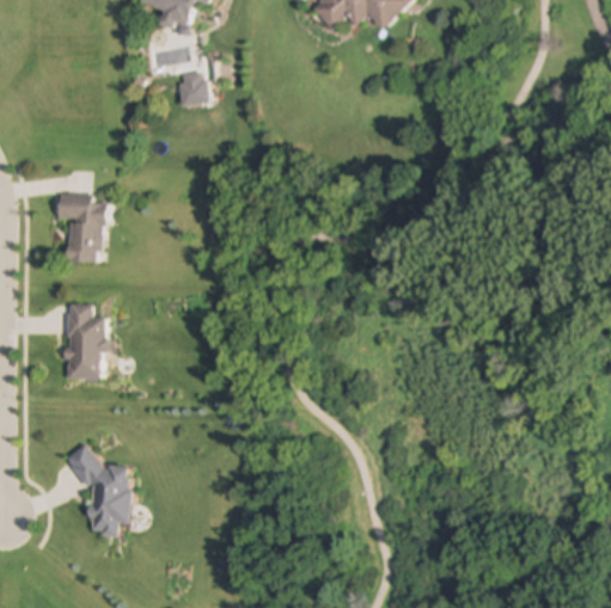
[(136,0),(136,1),(160,10),(157,20),(182,30),(194,0),(196,0),(206,4),(207,0),(136,0)]
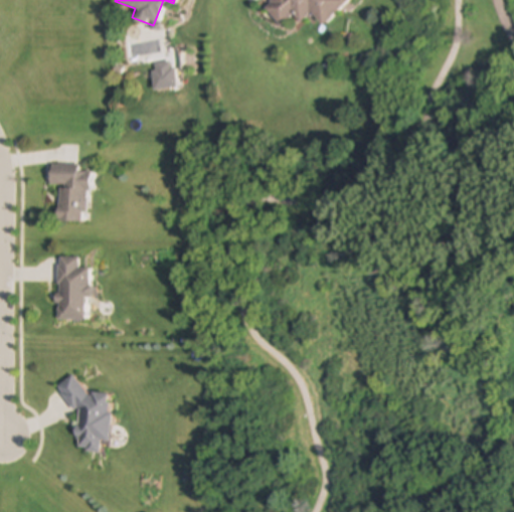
[(267,0),(262,5),(278,23),(291,12),(298,20),(308,11),(320,23),(345,0),(267,0)]
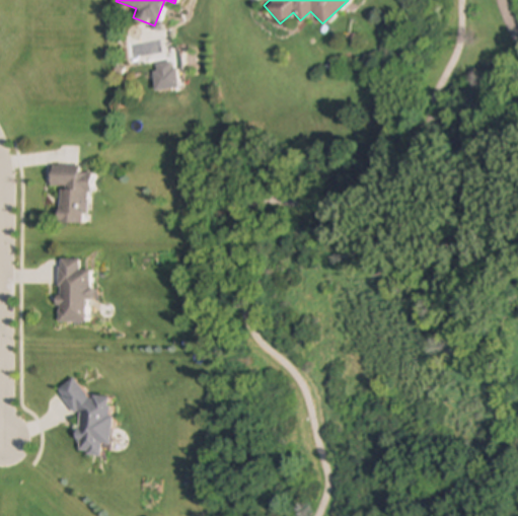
[(79,163),(49,162),(48,185),(57,185),(56,221),(85,222),(87,169),(78,169),(79,163)]
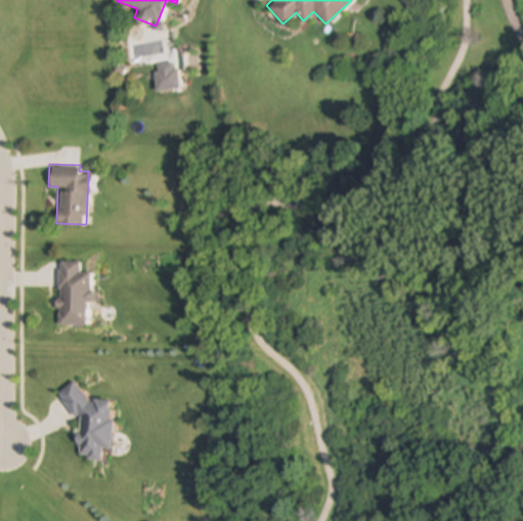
[(85,300),(91,300),(91,270),(78,270),(78,259),(56,259),(56,323),(85,323),(85,300)]
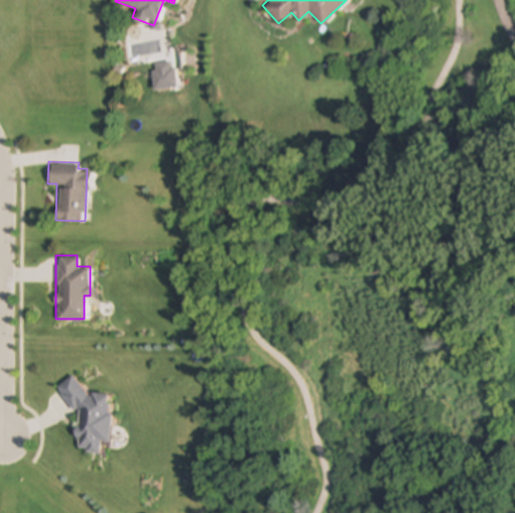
[(78,406),(77,449),(97,449),(98,437),(107,438),(108,393),(88,392),(71,374),(59,385),(78,406)]
